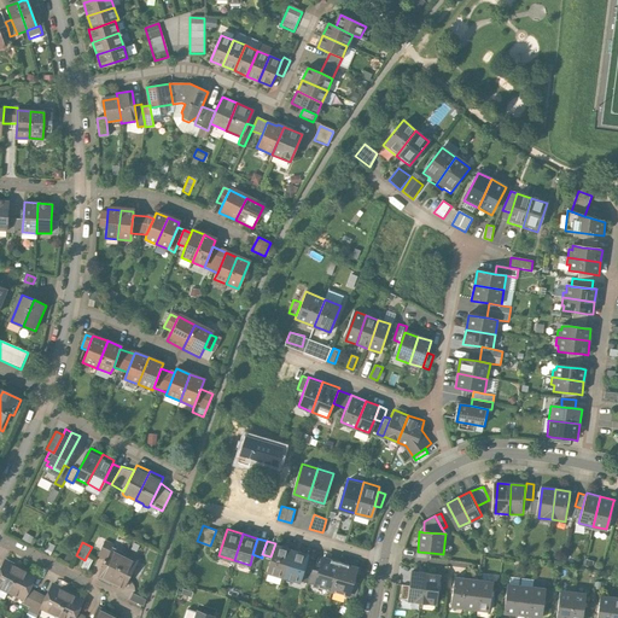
[(99,555),(108,560),(112,549),(114,548),(104,543),(99,555)]
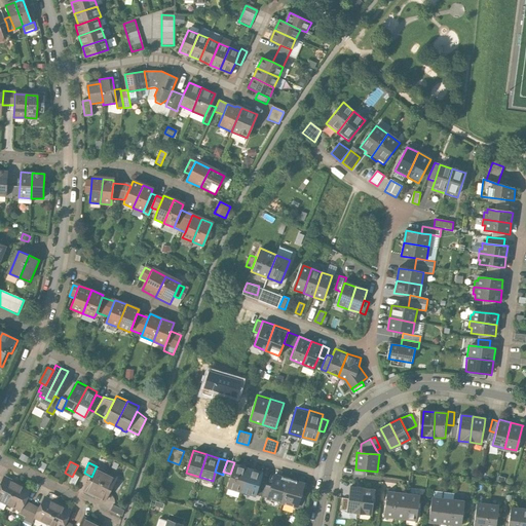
[(249,467),(234,462),(230,474),(227,486),(241,490),(249,467)]
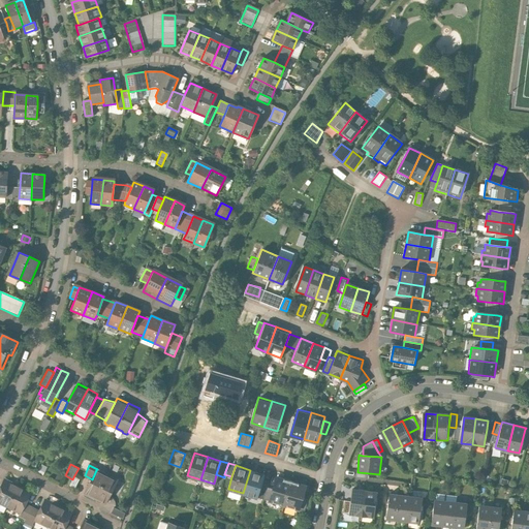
[(85,494),(95,499),(106,475),(96,470),(92,479),(85,494)]
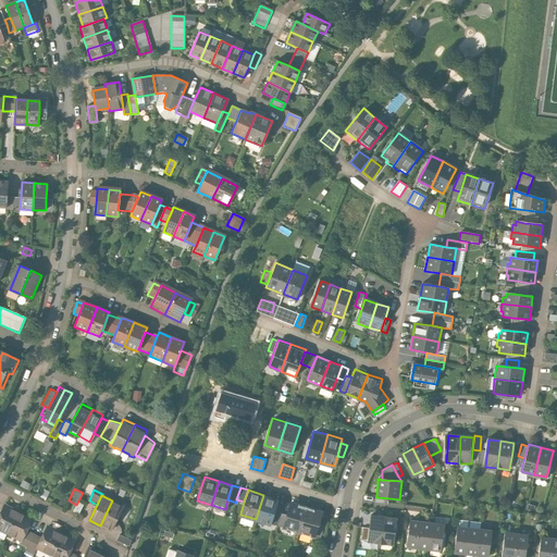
[(263,495),(256,519),(270,523),(270,522),(276,504),(277,499),(263,495)]
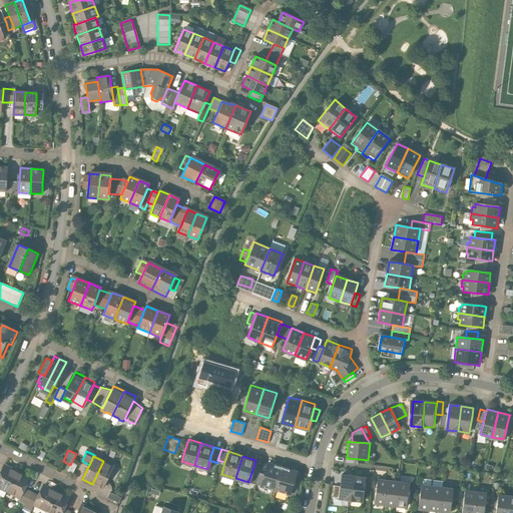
[(77,464),(72,461),(70,465),(67,471),(73,473),(77,464)]
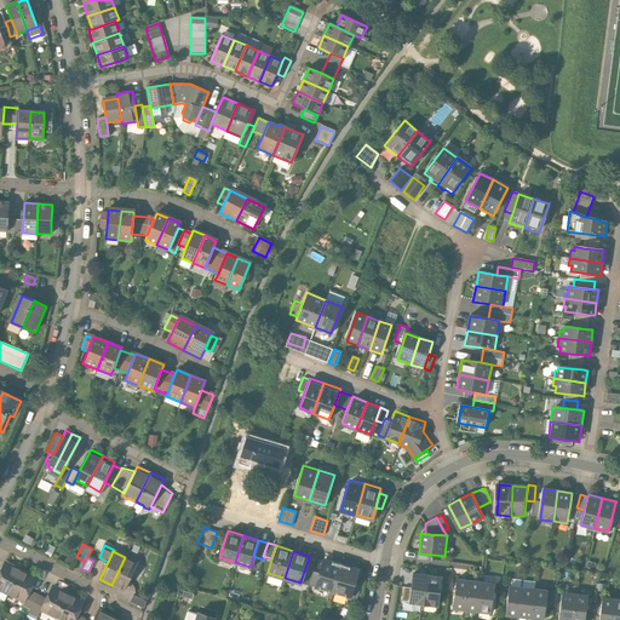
[(137,562),(125,557),(112,585),(124,590),(137,562)]
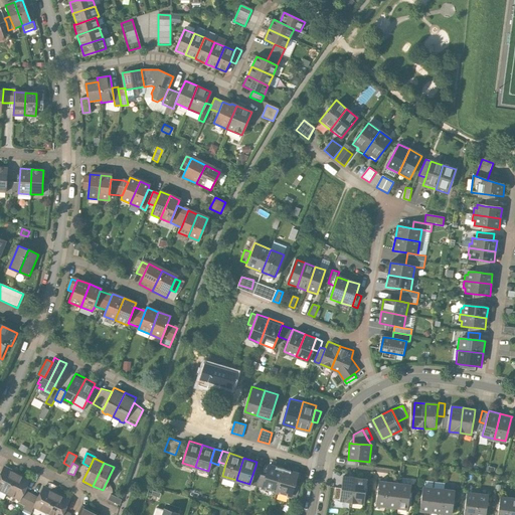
[(283,467),(268,463),(264,475),(261,486),(260,487),(275,491),(283,467)]
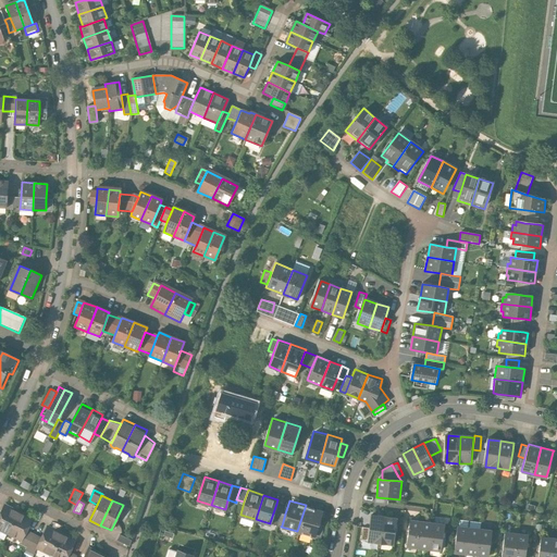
[(0,528),(8,532),(19,511),(4,504),(0,514),(0,528)]
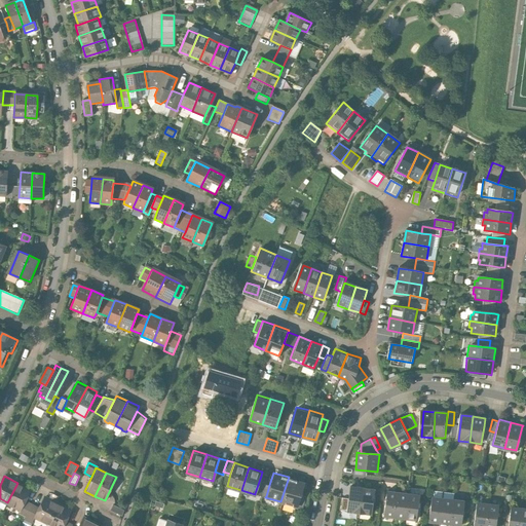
[(266,477),(261,476),(255,493),(261,494),(264,484),(266,477)]
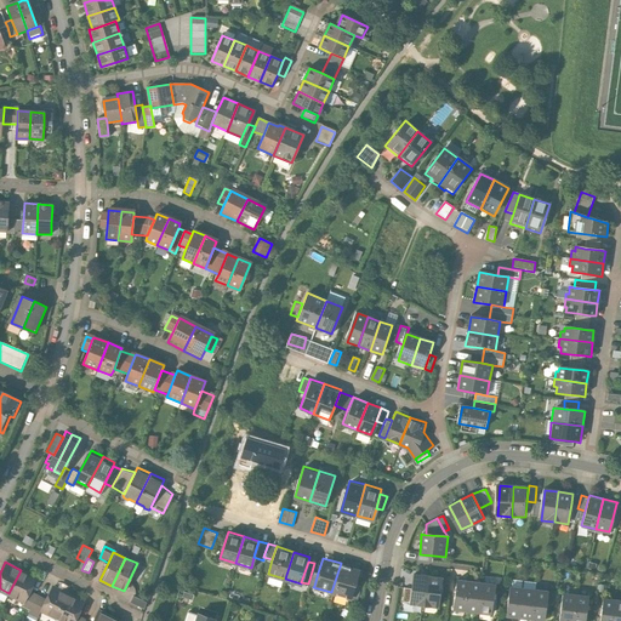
[(341,563),(331,592),(349,598),(351,596),(354,584),(359,569),(341,563)]
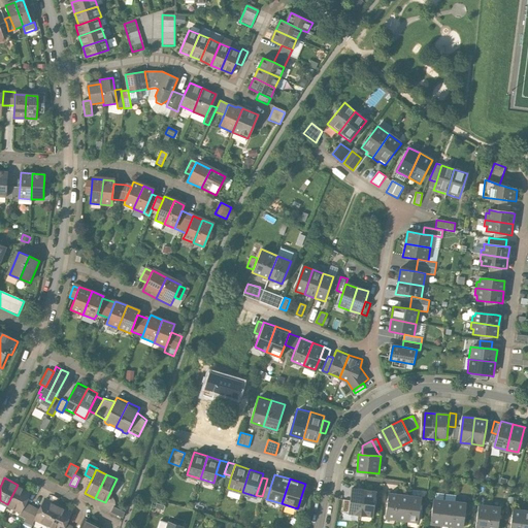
[(31,491),(18,485),(7,504),(21,512),(26,501),(31,491)]
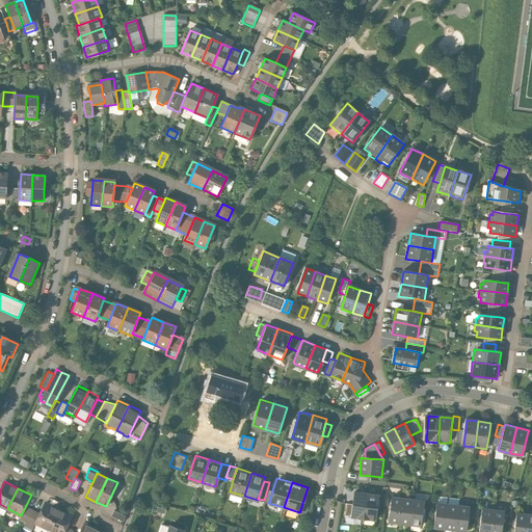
[(272,490),(267,489),(264,500),(269,502),(272,490)]
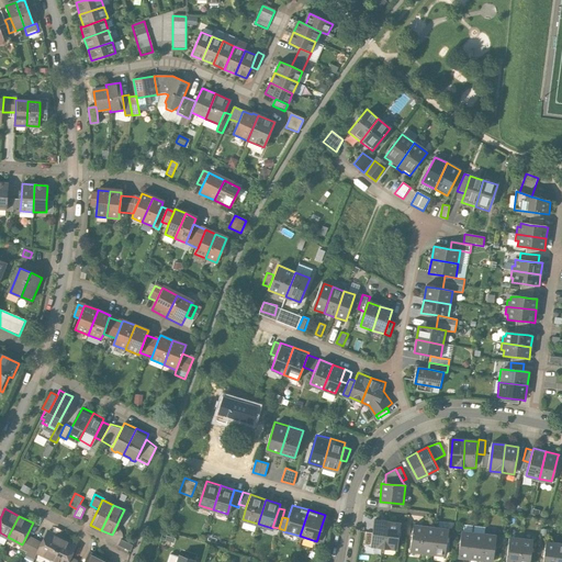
[(372,531),(370,546),(383,547),(386,519),(382,519),(373,518),(372,531)]
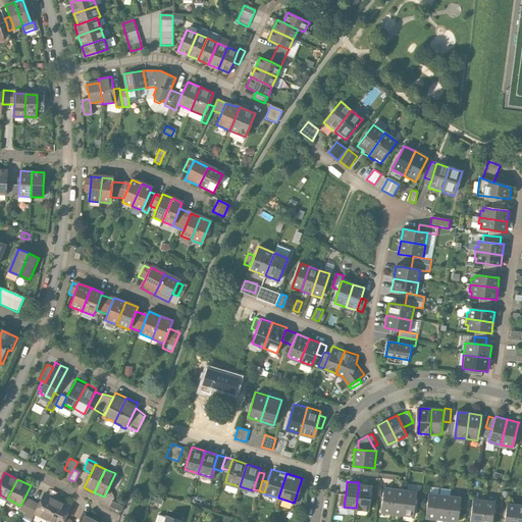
[(359,482),(356,508),(368,510),(371,484),(359,482)]
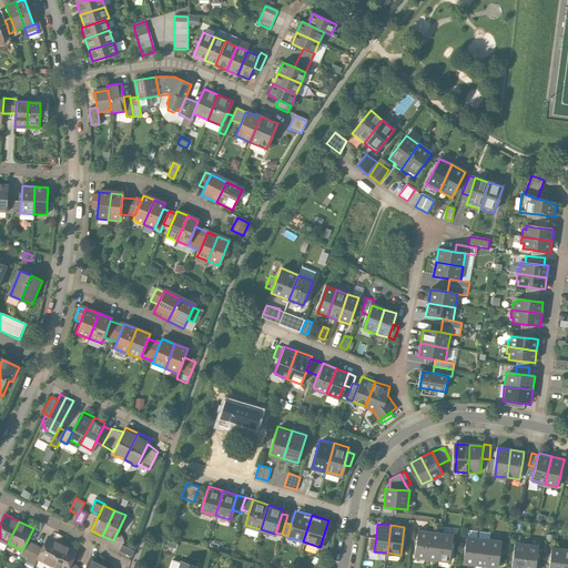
[(416,539),(414,556),(426,558),(429,529),(417,527),(416,539)]
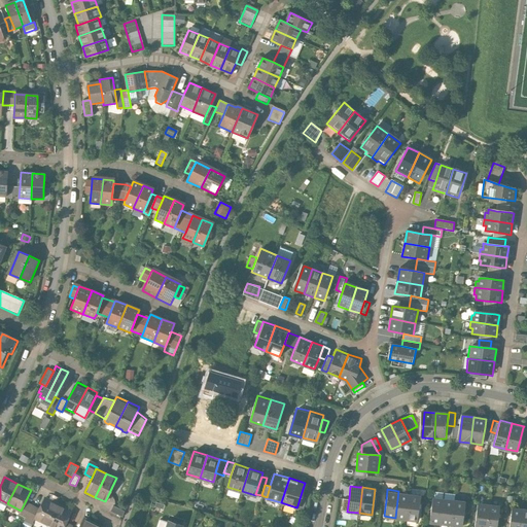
[(398,491),(395,518),(407,519),(410,492),(406,491),(398,491)]
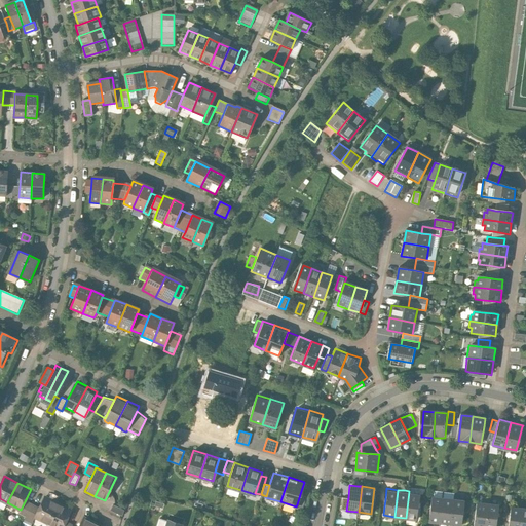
[(419,492),(409,491),(406,518),(416,519),(417,504),(419,492)]
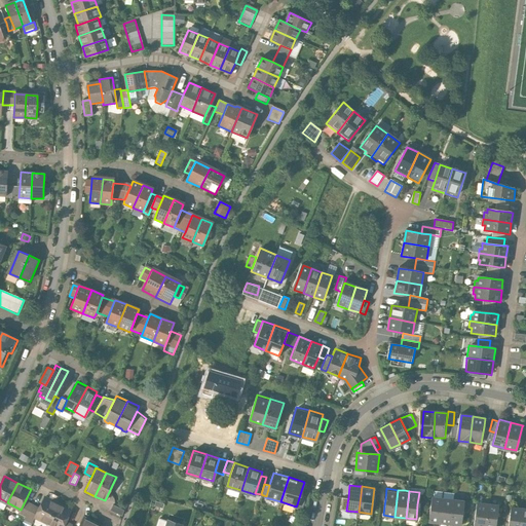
[(305,495),(300,494),(297,504),(302,506),(305,495)]
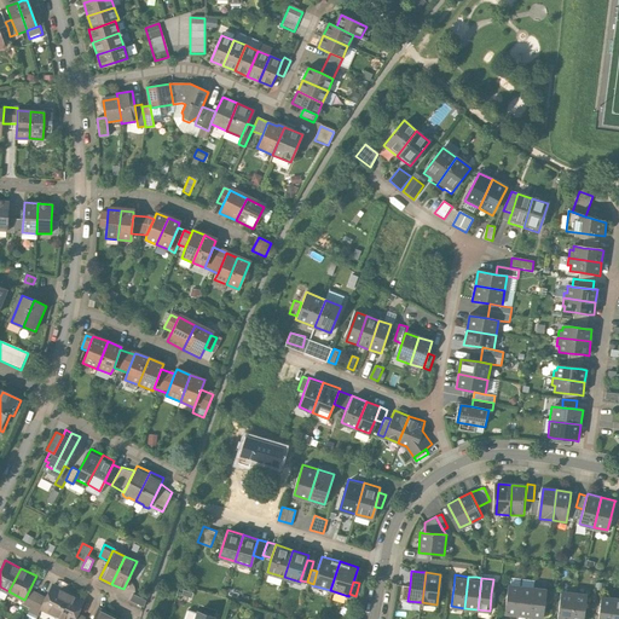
[(521,584),(508,582),(507,591),(504,613),(518,614),(521,584)]
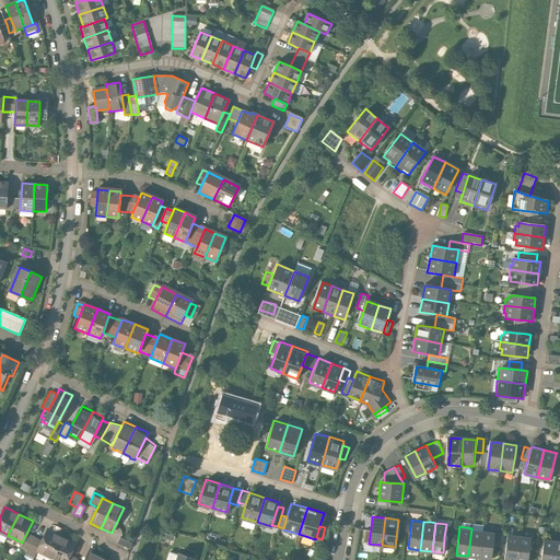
[(471,528),(468,556),(471,556),(480,557),(482,529),(471,528)]
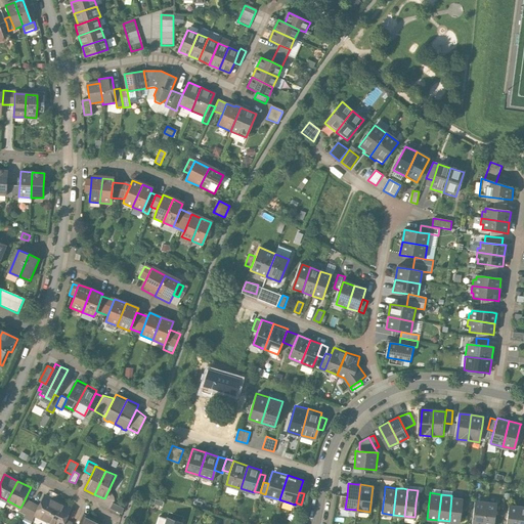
[(35,515),(48,522),(57,501),(45,495),(40,505),(35,515)]
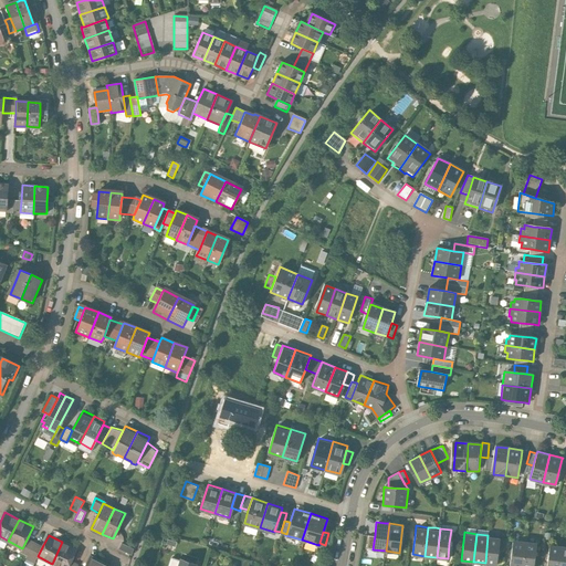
[(488,535),(485,563),(495,564),(498,549),(499,536),(488,535)]
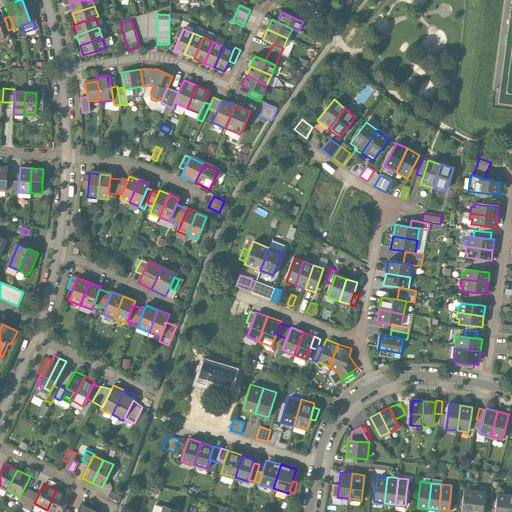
[(18,499),(26,502),(32,490),(25,486),(20,496),(18,499)]
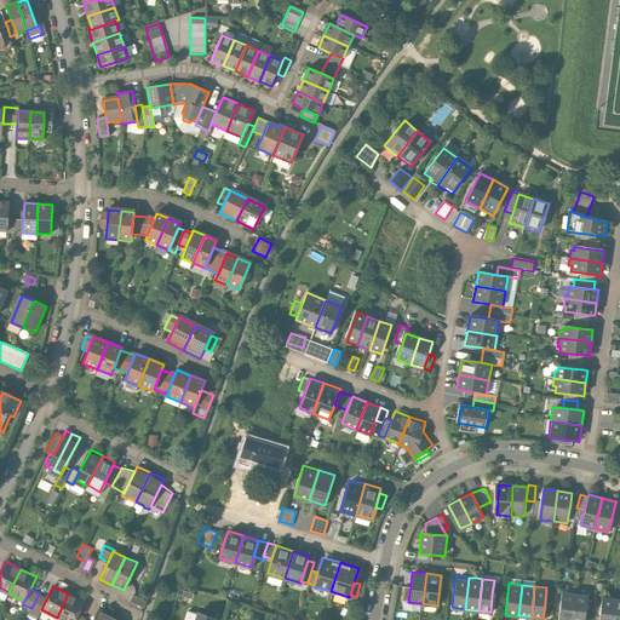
[(557,619),(572,619),(575,593),(561,592),(557,619)]
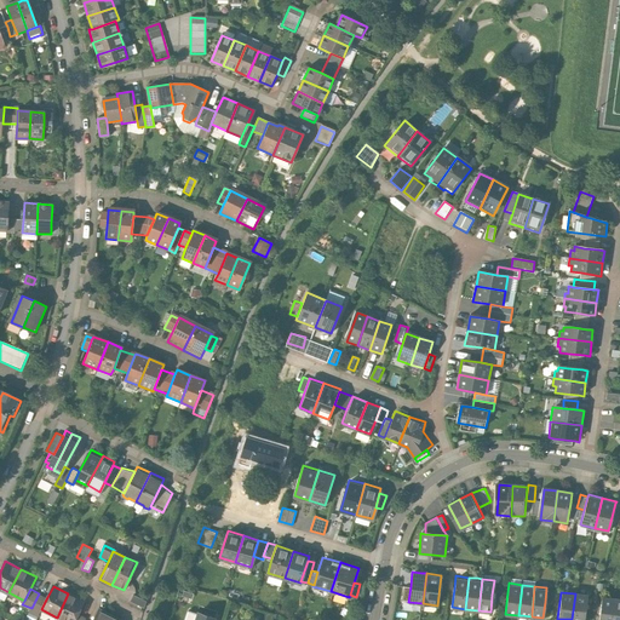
[(47,597),(39,593),(32,608),(29,612),(38,615),(41,609),(47,597)]
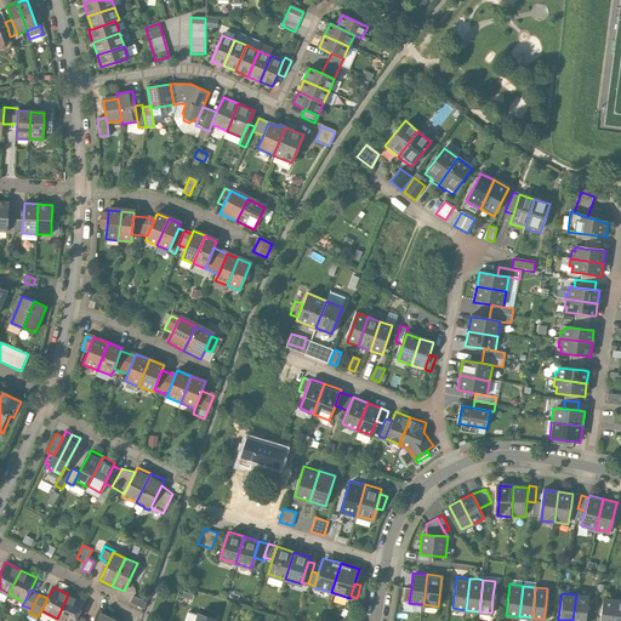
[(84,602),(68,594),(57,619),(62,620),(74,620),(78,614),(84,602)]
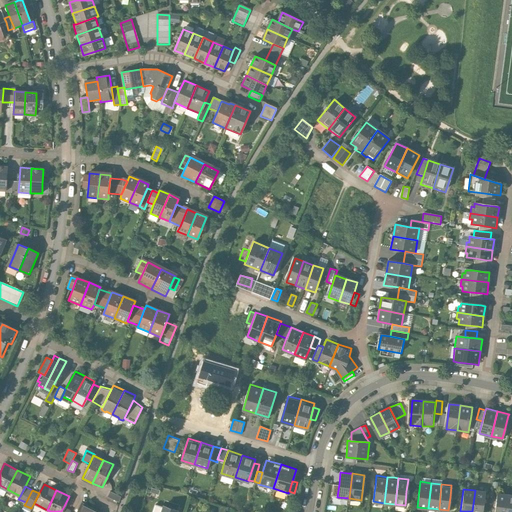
[(472,511),(485,511),(488,492),(475,490),(472,511)]
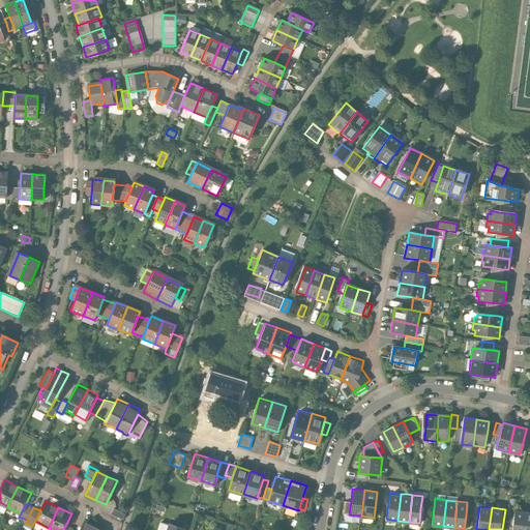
[(112,513),(123,519),(125,513),(115,508),(112,513)]
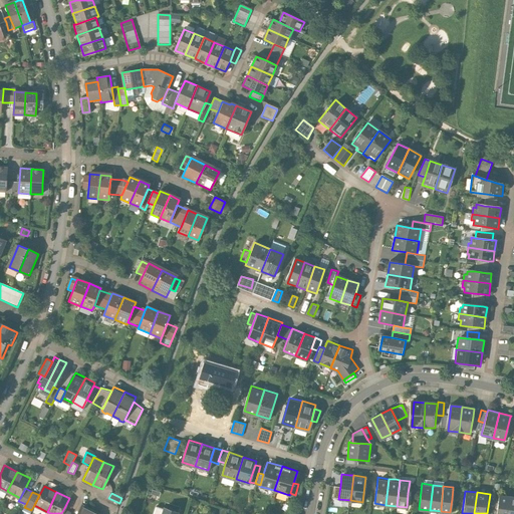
[(509,513),(511,496),(500,495),(497,513),(509,513)]
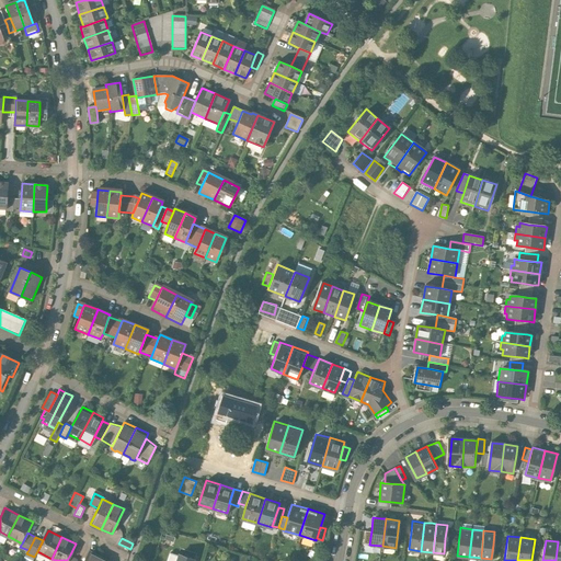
[(98,560),(102,554),(91,549),(84,560),(98,560)]
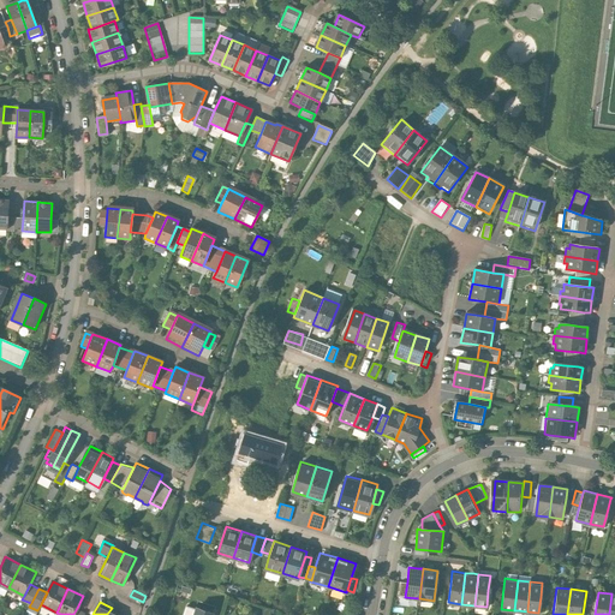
[(208,614),(210,613),(186,604),(181,614),(208,614)]
